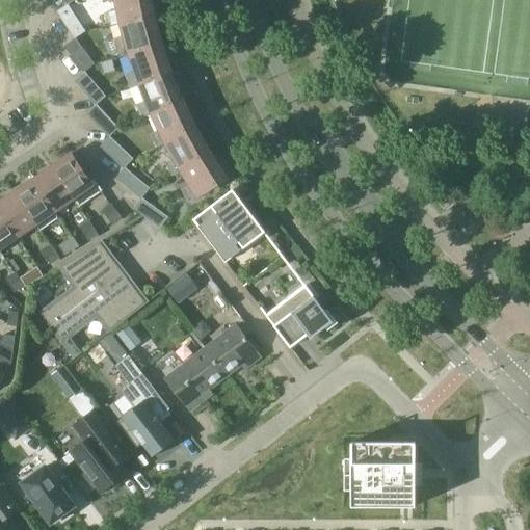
[(109,24),(121,22),(121,21),(150,14),(147,0),(114,0),(116,7),(106,9),(109,24)]
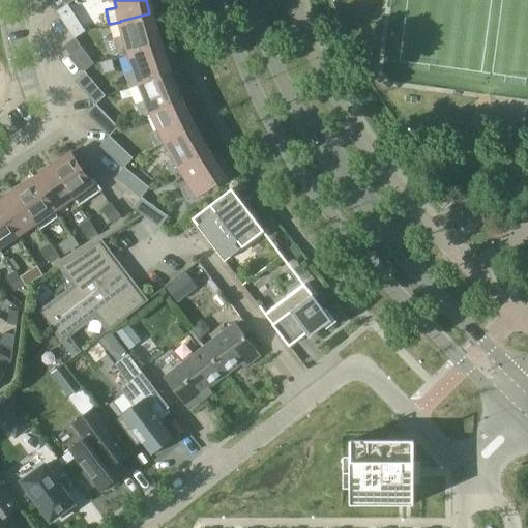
[(68,7),(58,13),(74,36),(83,29),(68,7)]
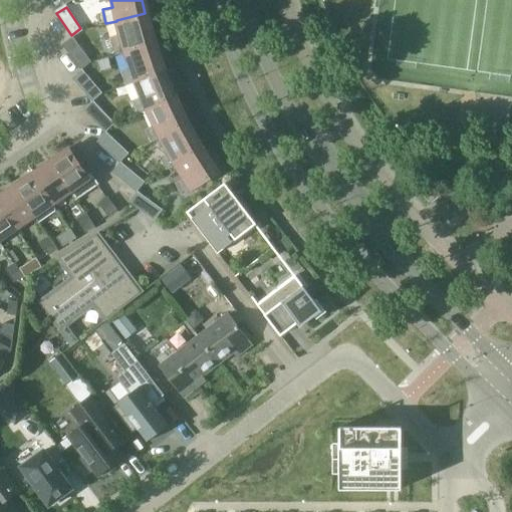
[(119,33),(109,36),(110,40),(114,53),(124,50),(153,41),(145,13),(116,20),(116,21),(119,33)]
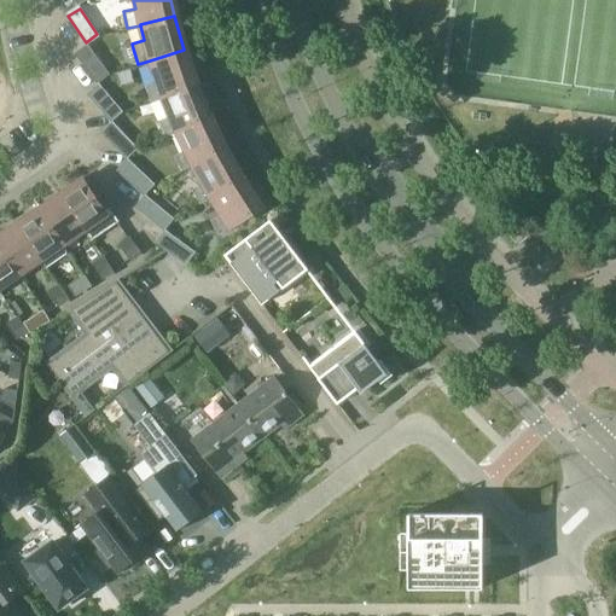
[(89,47),(77,56),(97,81),(108,73),(89,47)]
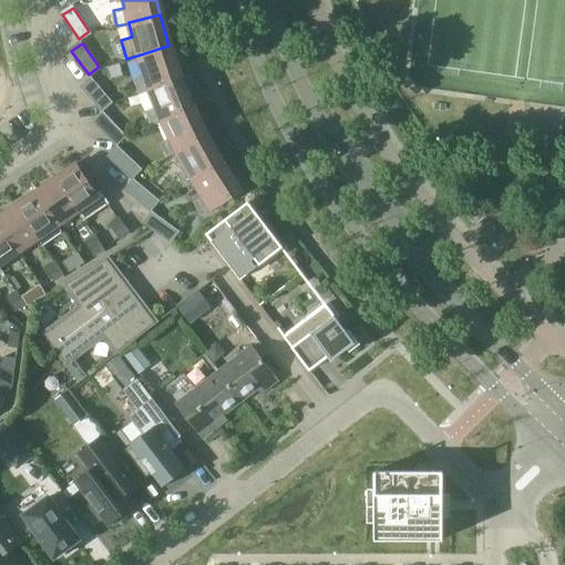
[(180,75),(168,45),(137,55),(143,73),(132,78),(137,92),(149,88),(147,88),(180,75)]
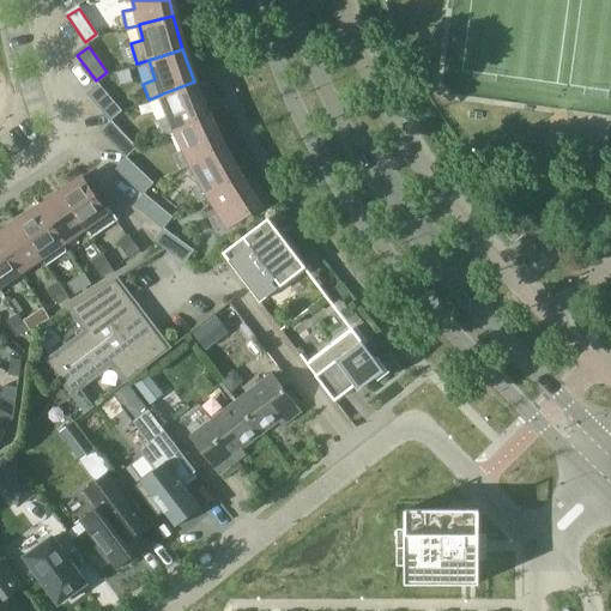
[(159,95),(161,95),(168,114),(156,119),(163,134),(174,129),(174,128),(207,114),(198,94),(194,82),(159,95)]
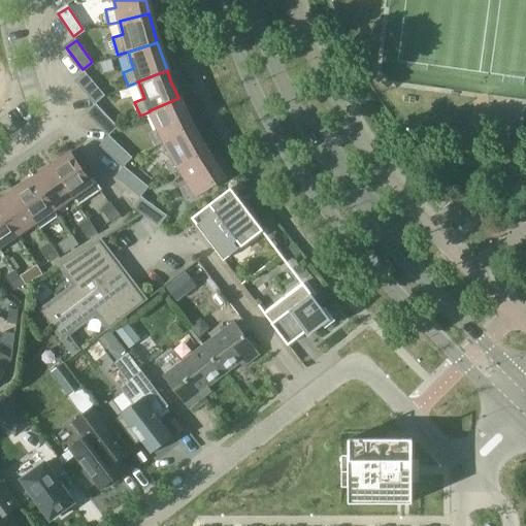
[(86,73),(76,81),(95,103),(104,95),(86,73)]
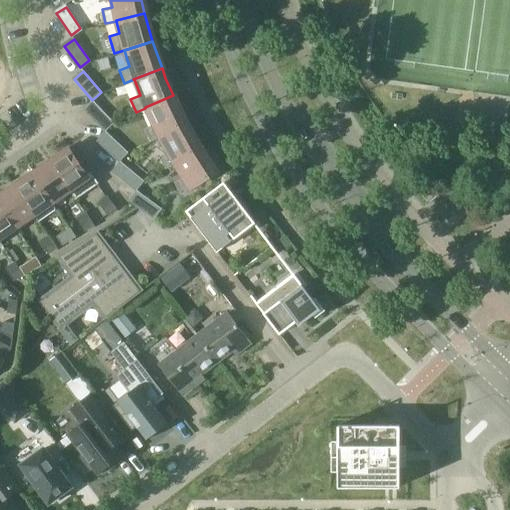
[(179,108),(173,95),(145,107),(145,108),(152,123),(143,128),(149,140),(158,135),(185,121),(179,108)]
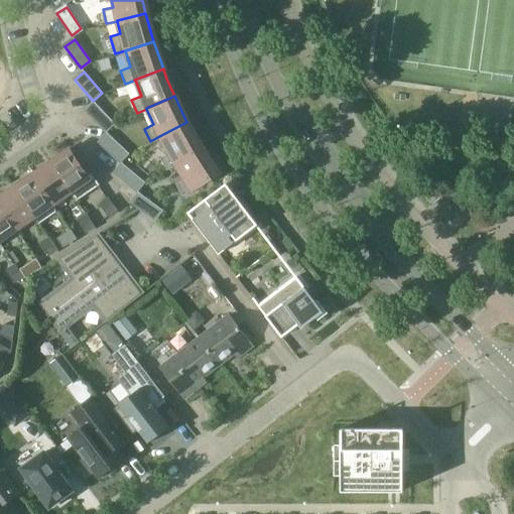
[(96,103),(87,112),(105,131),(113,122),(96,103)]
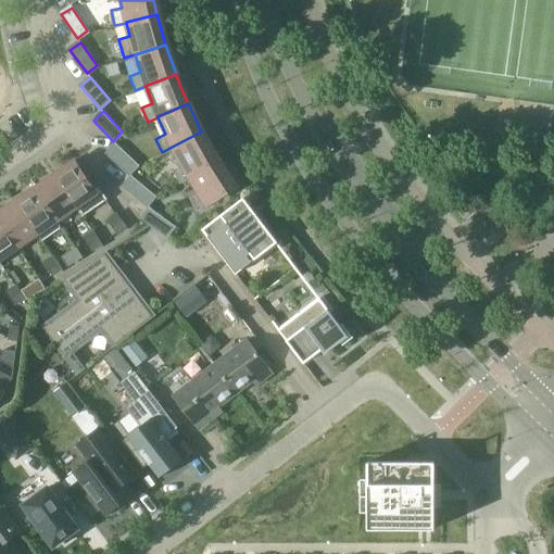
[(178,181),(188,176),(216,159),(211,148),(201,131),(172,147),(181,163),(171,168),(178,181)]
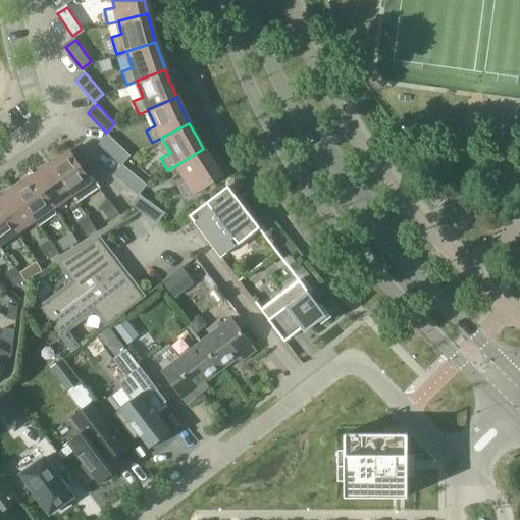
[(110,136),(101,145),(120,163),(130,154),(110,136)]
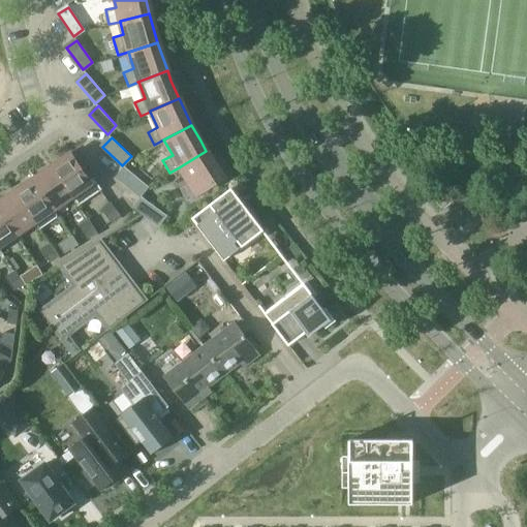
[(68,151),(49,163),(70,195),(76,204),(100,188),(92,176),(88,179),(68,151)]
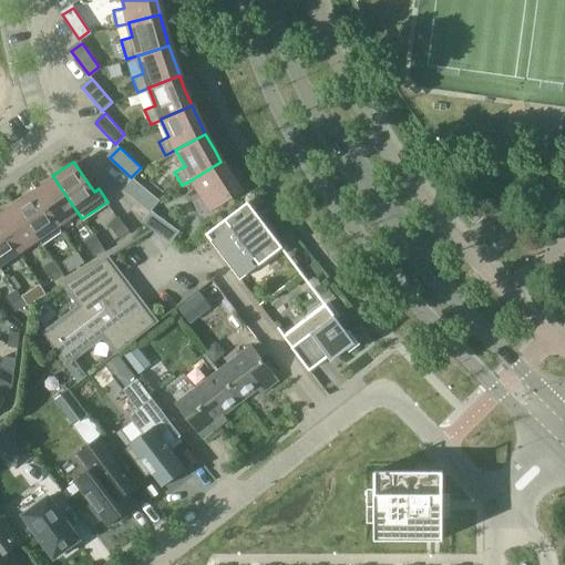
[(227,172),(221,162),(192,180),(202,194),(192,201),(199,214),(238,189),(227,172)]
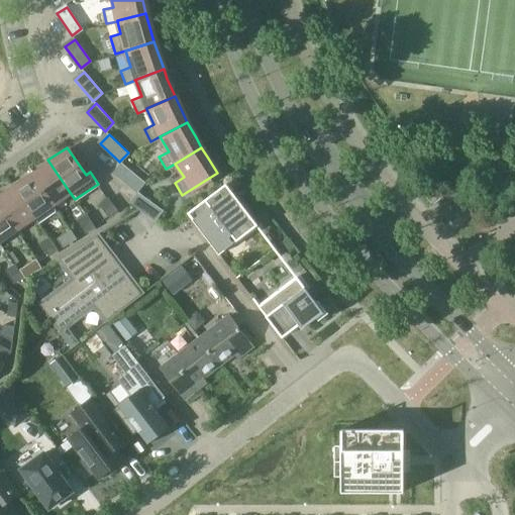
[(69,191),(47,160),(30,173),(50,203),(69,191)]
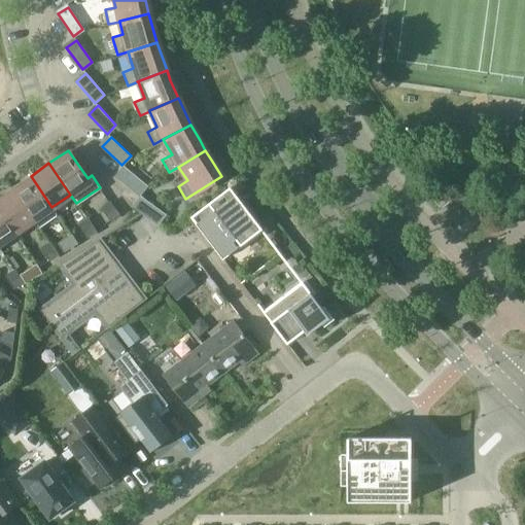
[(118,177),(140,196),(147,185),(126,168),(118,177)]
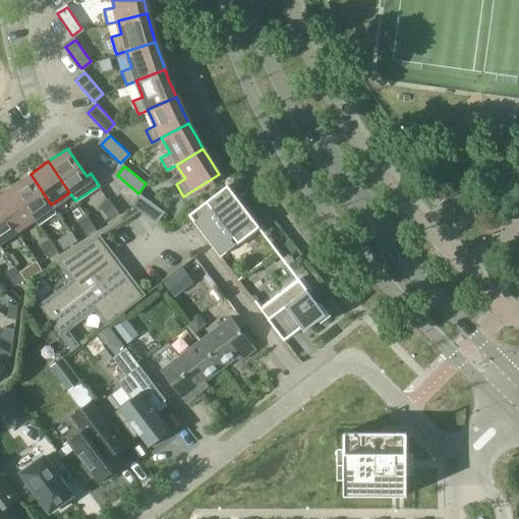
[(31,174),(12,186),(33,217),(38,224),(56,212),(51,205),(31,174)]
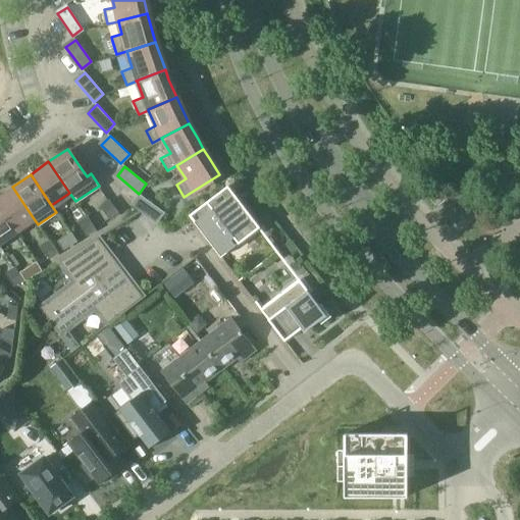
[(446,198),(442,194),(431,183),(422,191),(435,206),(437,204),(446,198)]
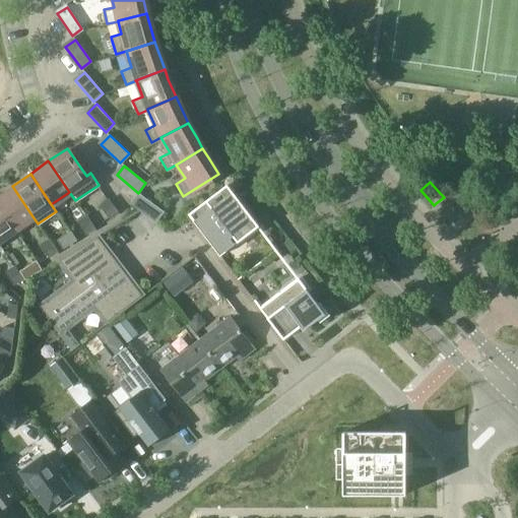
[(217,251),(234,238),(236,241),(256,225),(257,224),(225,184),(187,213),(188,214),(198,229),(218,255),(219,254),(217,251)]
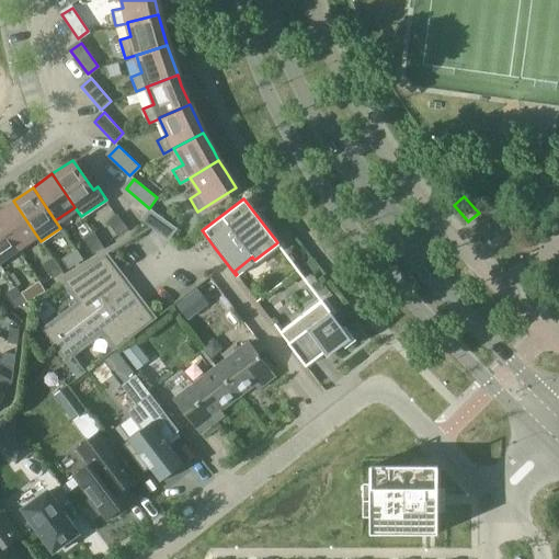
[(35,234),(13,201),(0,209),(0,224),(15,247),(35,234)]
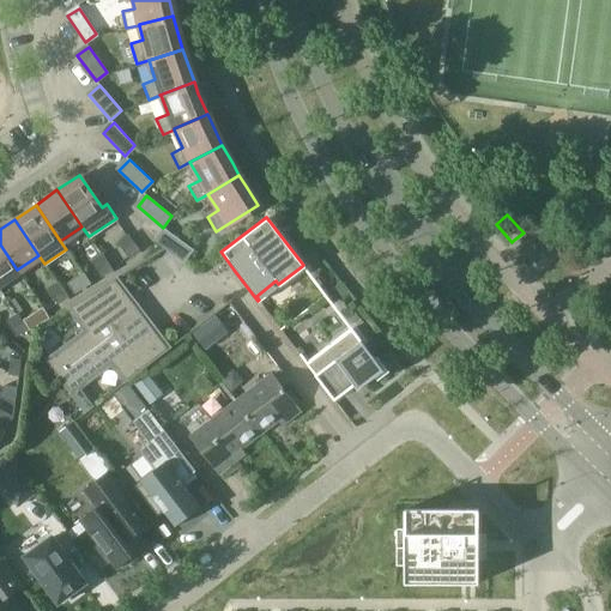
[(158,241),(183,260),(192,248),(167,230),(158,241)]
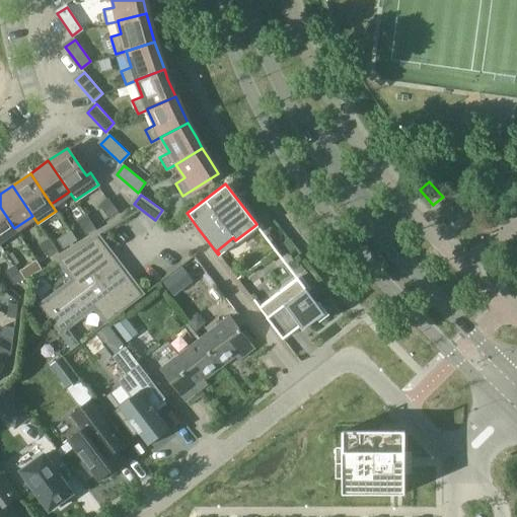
[(116,210),(106,199),(99,204),(107,215),(116,210)]
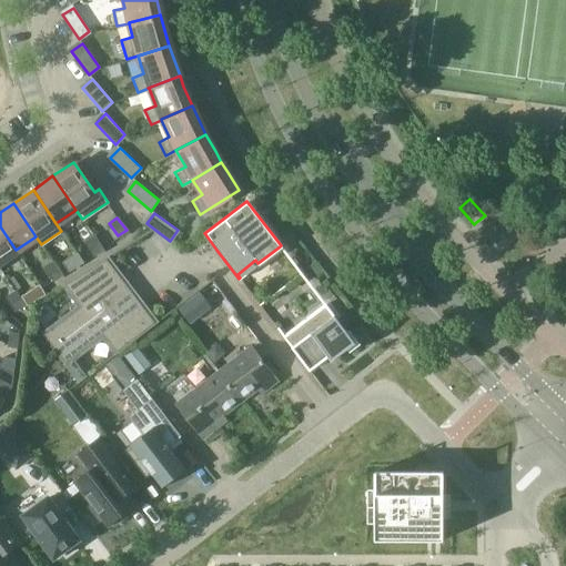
[(0,261),(16,250),(0,226),(0,261)]
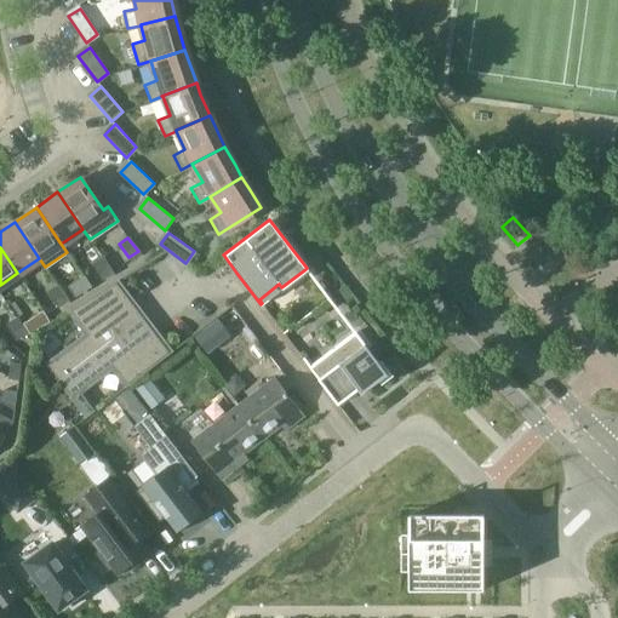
[(318,252),(308,259),(314,267),(324,259),(318,252)]
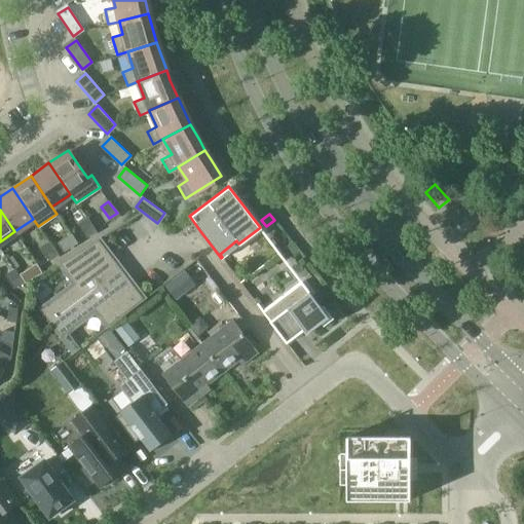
[(94,230),(86,218),(78,223),(86,235),(94,230)]
